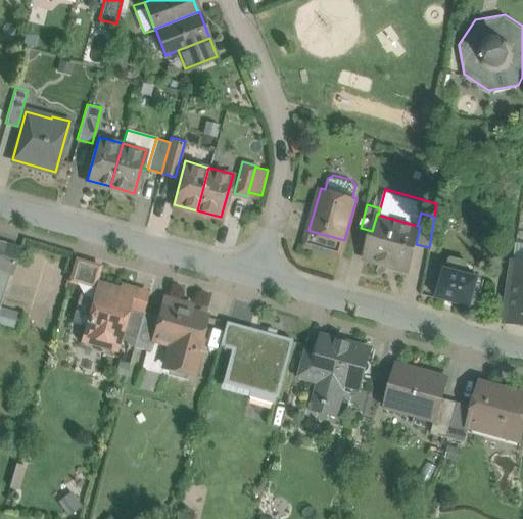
[(378,215),(377,214),(372,231),(365,257),(408,270),(416,244),(420,227),(417,226),(378,215)]
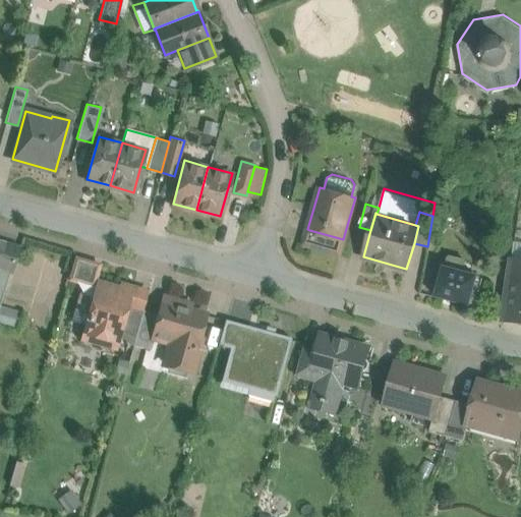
[(343,239),(309,230),(306,241),(304,240),(304,242),(340,252),(343,239)]
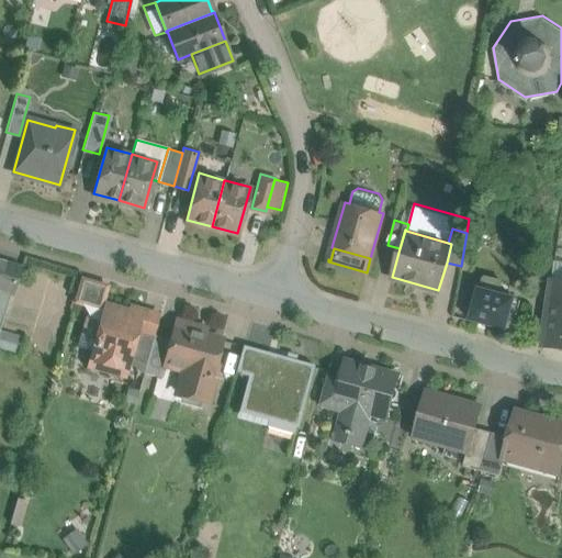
[(20,266),(0,259),(0,325),(11,291),(12,291),(20,266)]
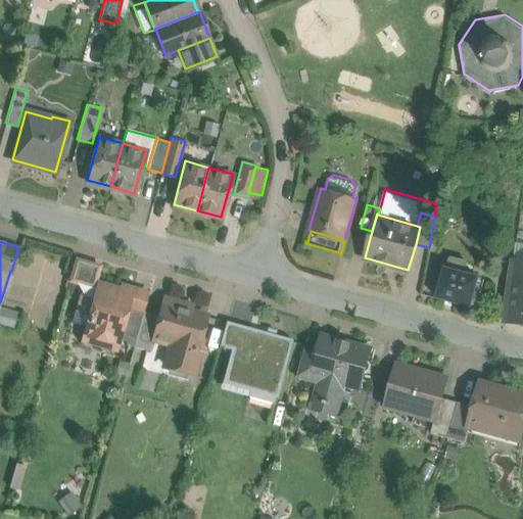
[(514,258),(522,258),(522,243),(517,243),(514,258)]
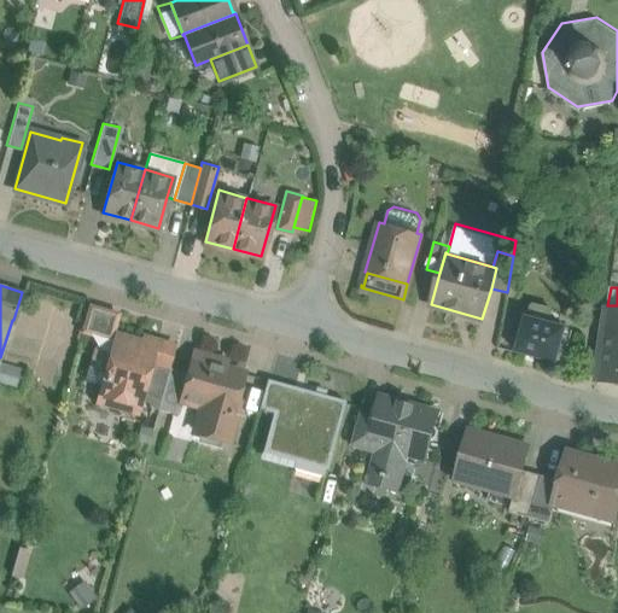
[(112,342),(115,334),(121,311),(88,303),(80,332),(112,342)]
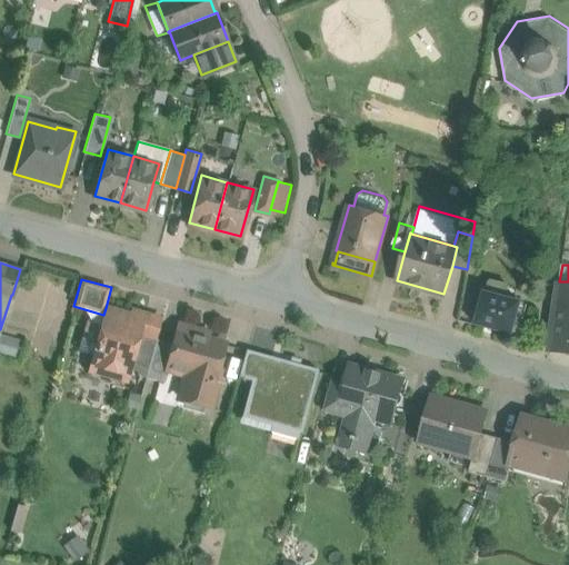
[(509,285),(489,279),(486,291),(485,290),(476,323),(519,335),(523,317),(517,315),(521,300),(506,297),(509,285)]
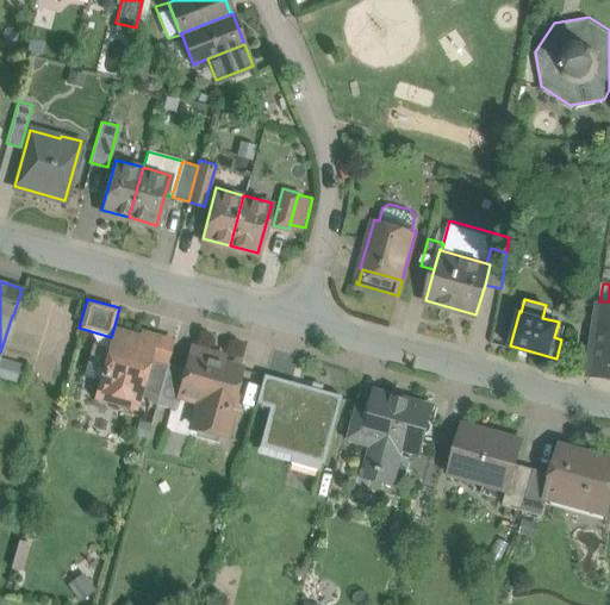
[(609,301),(599,301),(590,374),(609,376),(609,301)]
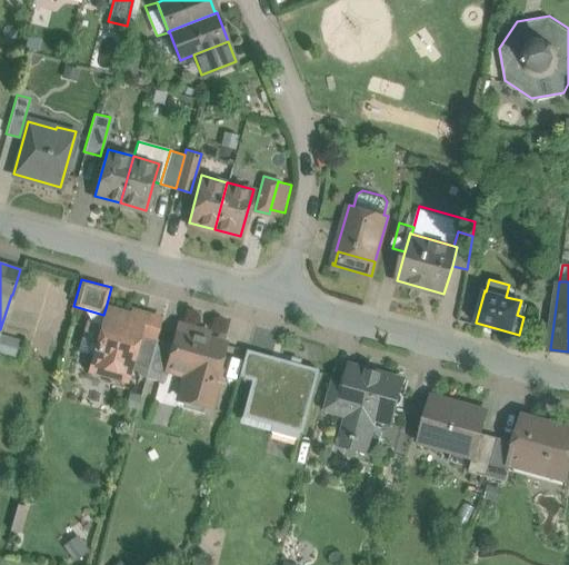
[(129,315),(106,308),(103,315),(101,325),(96,327),(93,335),(97,340),(88,370),(90,372),(91,367),(125,376),(123,378),(126,379),(129,367),(139,333),(142,320),(140,315),(132,314),(129,315)]
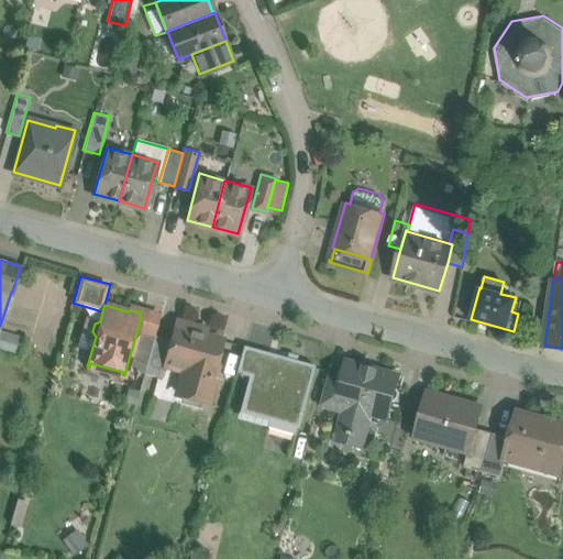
[(128,309),(131,310),(139,311),(141,317),(138,329),(154,333),(154,335),(159,315),(129,306),(128,309)]
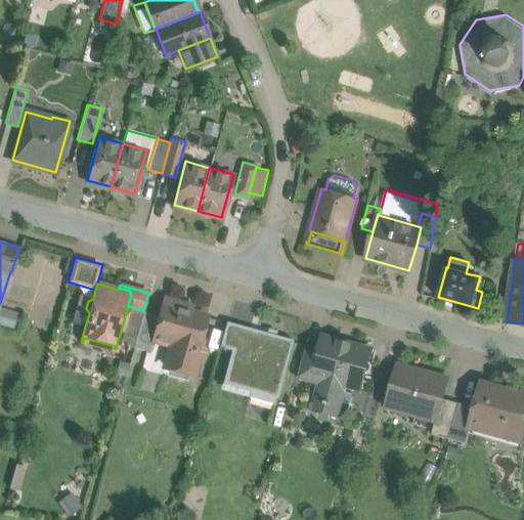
[(86,308),(88,301),(89,298),(81,295),(77,310),(85,312),(86,308)]
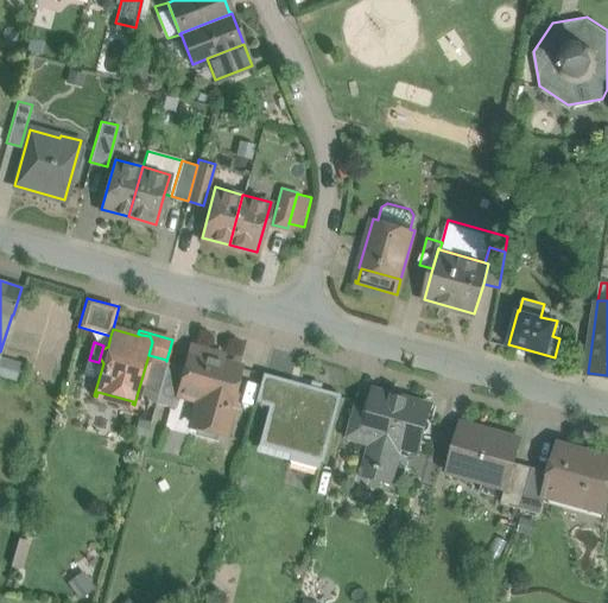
[(216,355),(210,354),(206,356),(189,351),(184,366),(177,392),(178,392),(201,398),(192,425),(221,432),(229,401),(235,398),(236,392),(233,387),(239,366),(220,360),(216,355)]
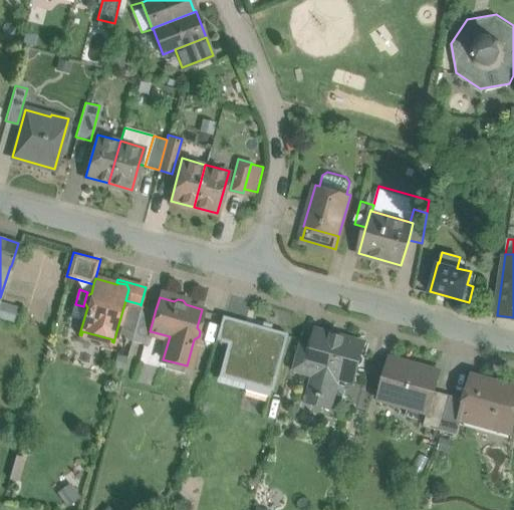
[(125,300),(116,331),(122,333),(122,334),(123,336),(131,338),(132,338),(141,304),(125,300)]
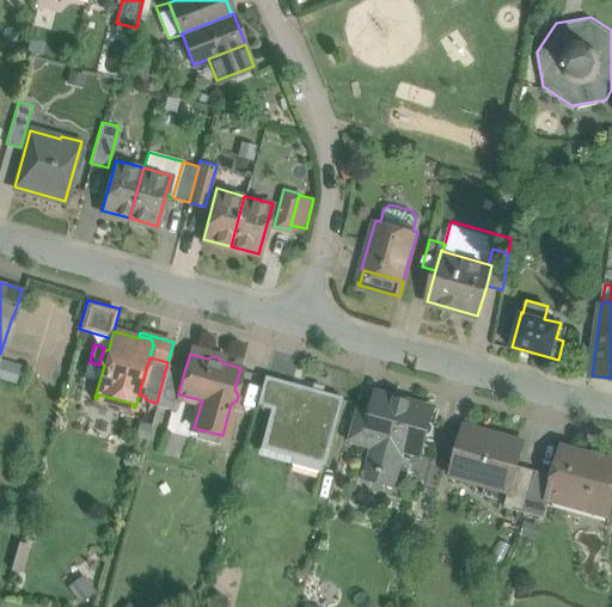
[(167,362),(157,403),(176,409),(179,394),(178,394),(185,368),(167,363),(167,362)]
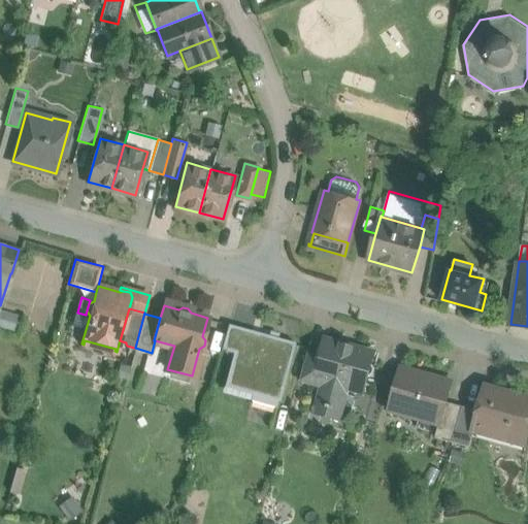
[(260,332),(228,323),(221,348),(232,352),(233,349),(254,355),(260,332)]
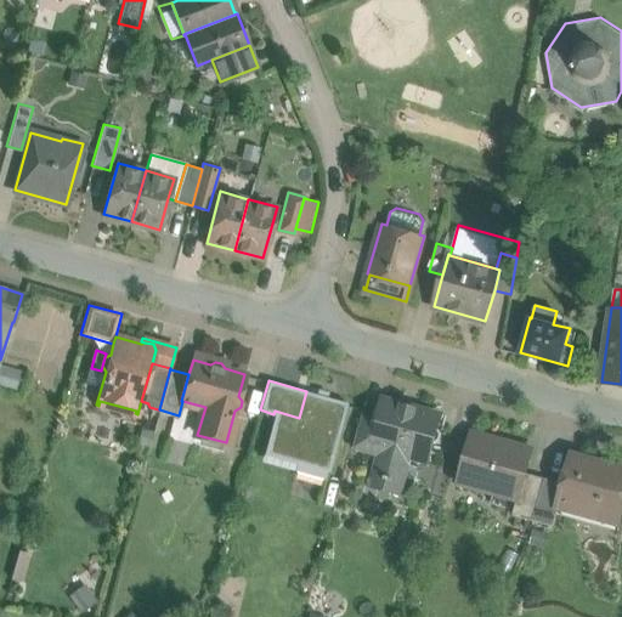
[(299,418),(275,411),(273,414),(263,453),(297,463),(295,469),(323,477),(326,470),(328,471),(348,402),(306,391),(299,418)]
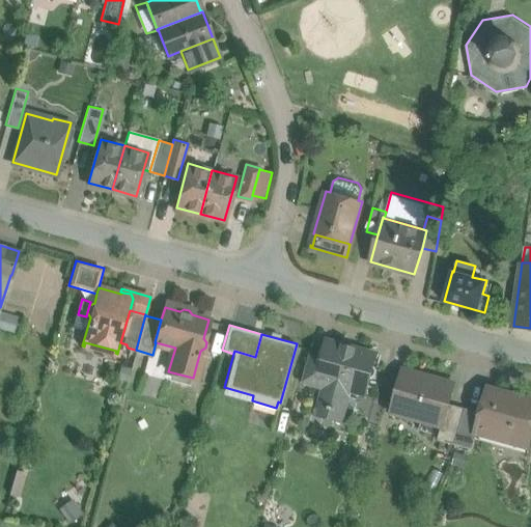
[(376,353),(327,339),(324,353),(316,379),(317,379),(327,381),(319,405),(329,408),(328,409),(334,411),(335,409),(343,411),(350,387),(365,391),(376,353)]
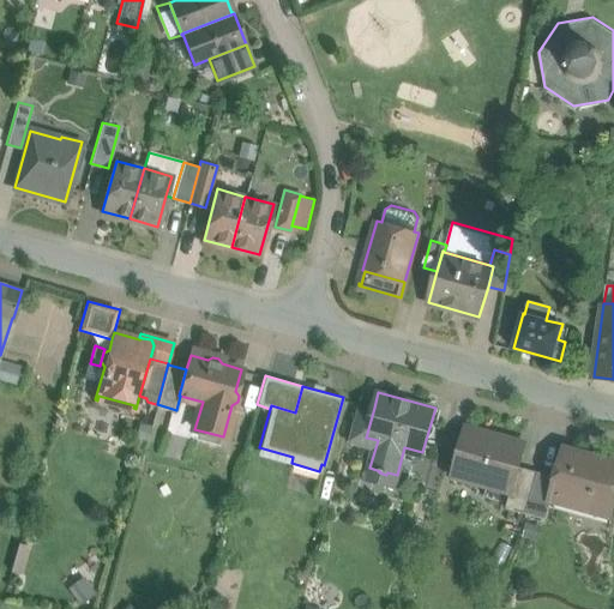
[(374,408),(356,403),(350,427),(348,438),(366,442),(367,438),(366,438),(374,408)]
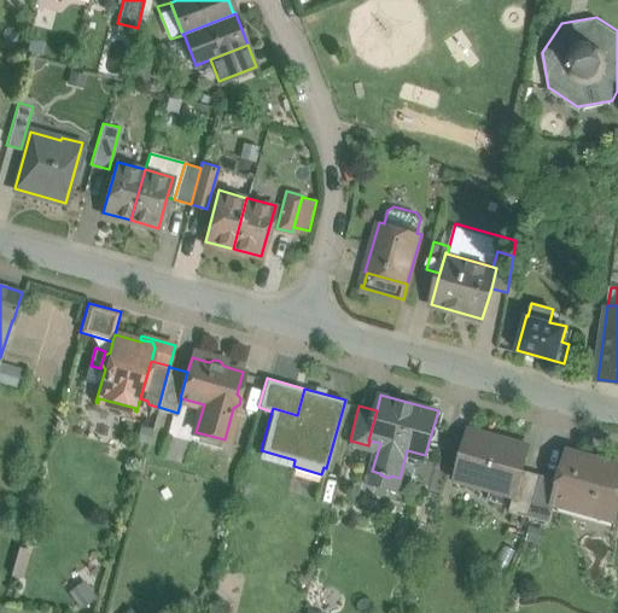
[(529,444),(470,427),(455,478),(514,495),(516,495),(523,468),(529,444)]
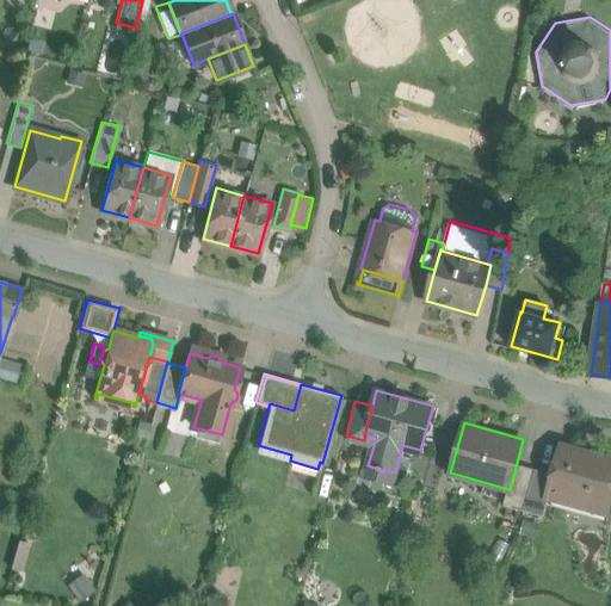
[(610,457),(606,462),(584,456),(581,451),(574,450),(569,452),(560,450),(554,472),(548,495),(549,496),(608,512),(610,498),(610,457)]
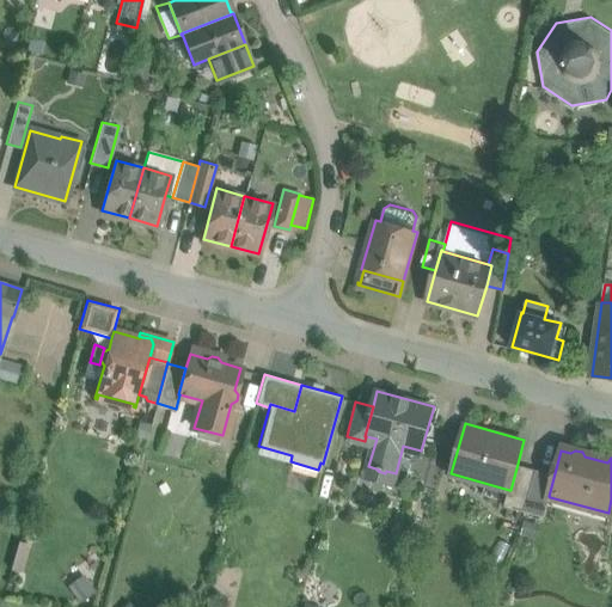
[(536,468),(518,464),(510,490),(509,490),(505,506),(525,510),(536,468)]
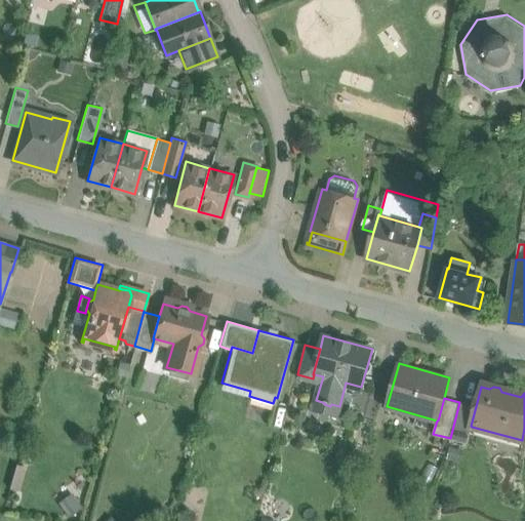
[(459,402),(450,438),(468,442),(472,427),(471,426),(476,406),(459,402)]
